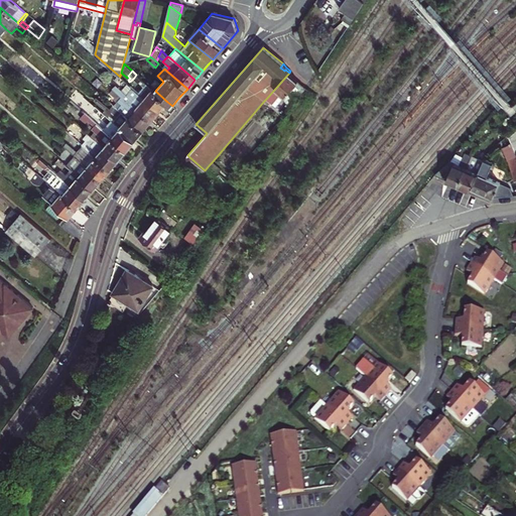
[(290,109),(308,89),(298,81),(289,73),(266,99),(270,102),(272,104),(273,104),(281,94),(285,97),(288,92),(293,95),(287,103),(285,105),(290,109)]
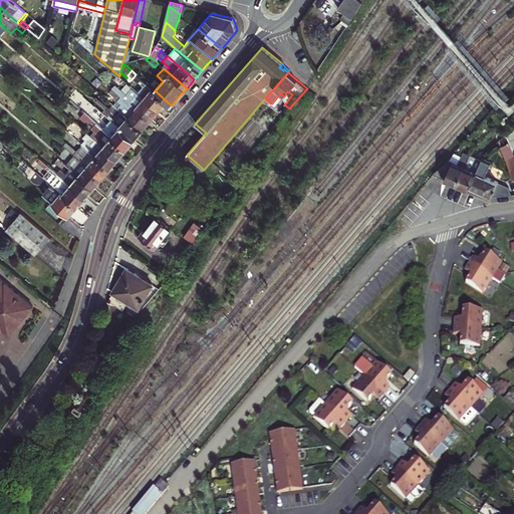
[(136,74),(134,77),(135,79),(130,85),(138,92),(160,111),(164,105),(167,101),(155,90),(136,74)]
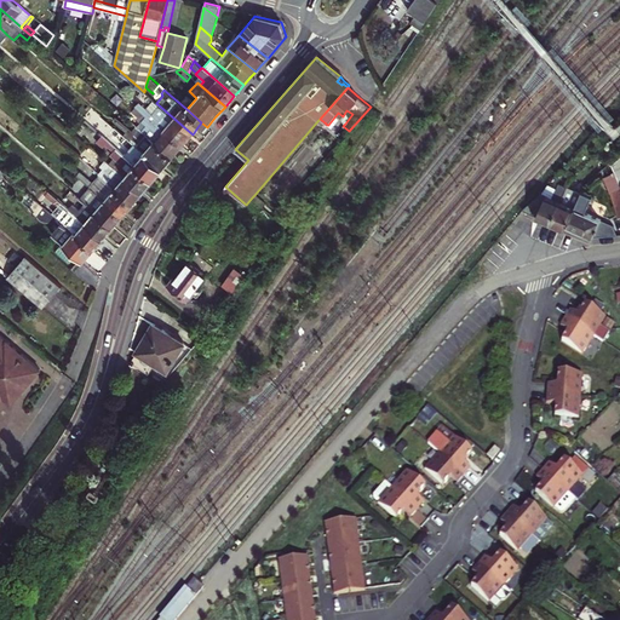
[(166,112),(156,103),(150,98),(144,105),(160,120),(166,112)]
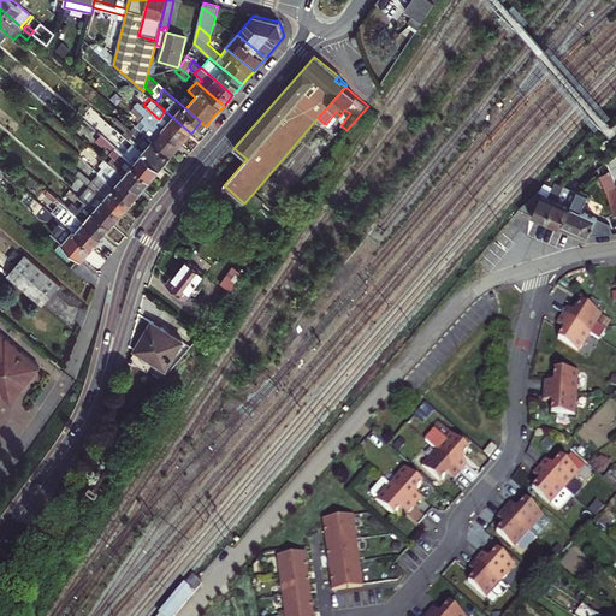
[(165,111),(159,119),(143,105),(138,101),(135,106),(181,144),(187,138),(191,134),(165,111)]
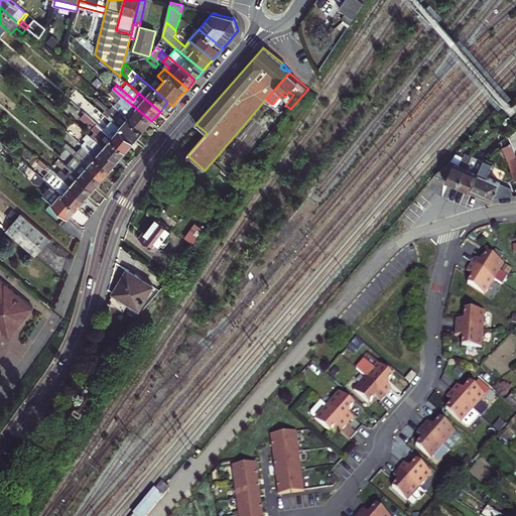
[(148,125),(151,121),(113,89),(110,92),(119,100),(118,101),(122,104),(118,109),(122,113),(143,130),(148,125)]
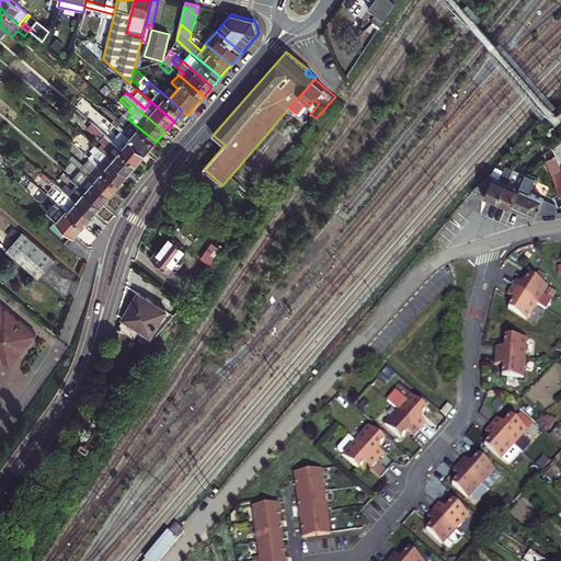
[(310,105),(307,107),(312,112),(319,103),(313,100),(310,105)]
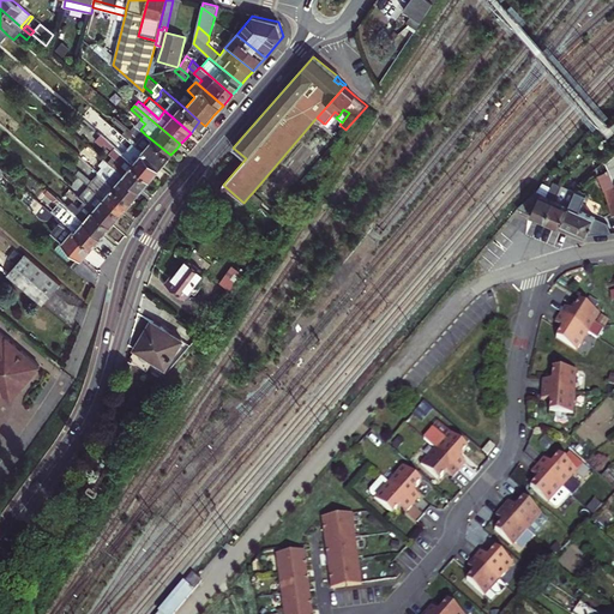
[(336,118),(339,115),(335,112),(325,124),(329,127),(336,118)]
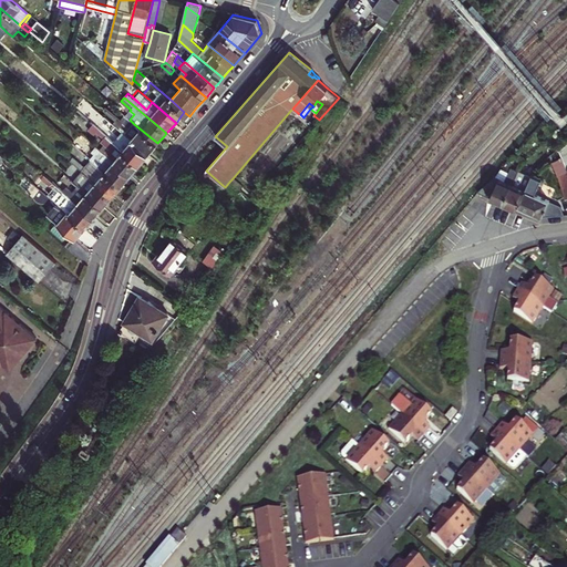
[(125,116),(122,120),(106,106),(103,111),(115,121),(113,123),(116,126),(123,132),(125,134),(134,124),(130,120),(125,116)]
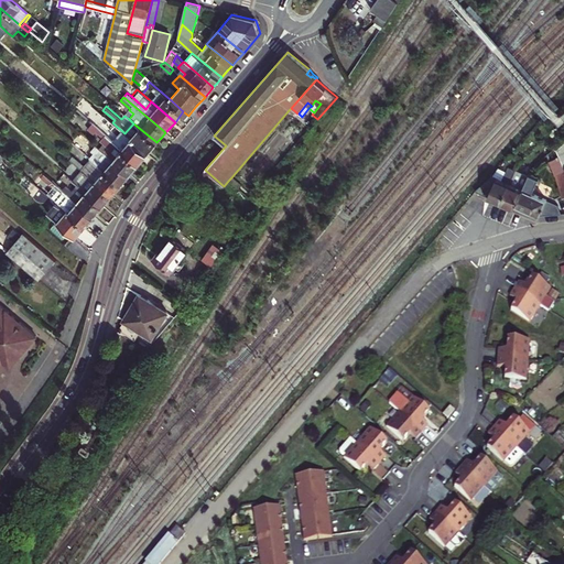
[(100,121),(111,130),(116,126),(112,122),(105,116),(104,116),(100,121)]
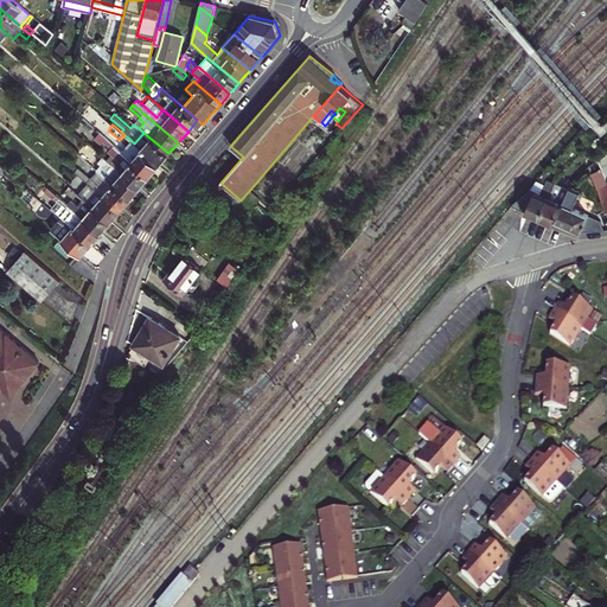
[(165,159),(168,153),(144,133),(134,144),(135,145),(159,165),(165,159)]
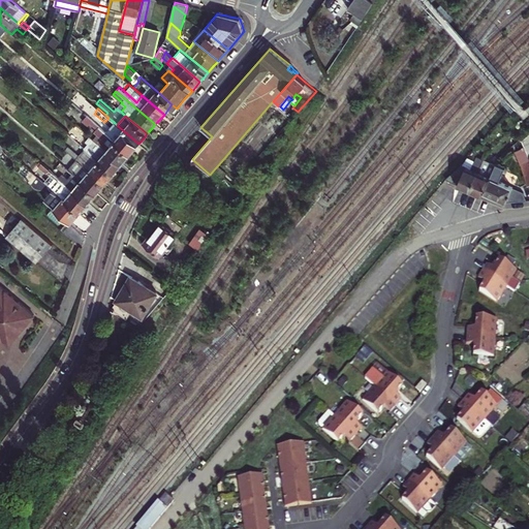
[(97,129),(99,127),(87,117),(83,121),(88,125),(90,123),(97,129)]
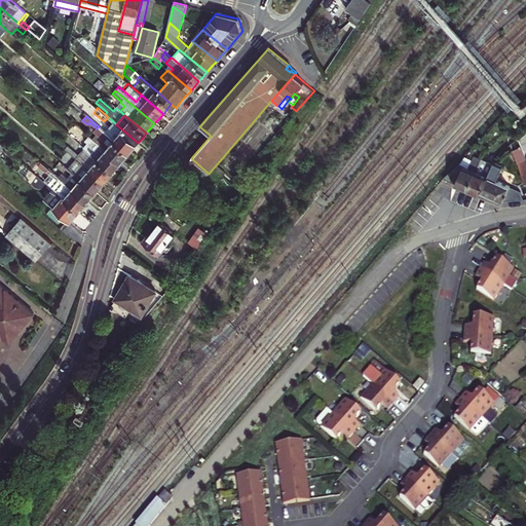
[(106,133),(109,135),(117,125),(116,124),(114,122),(106,133)]
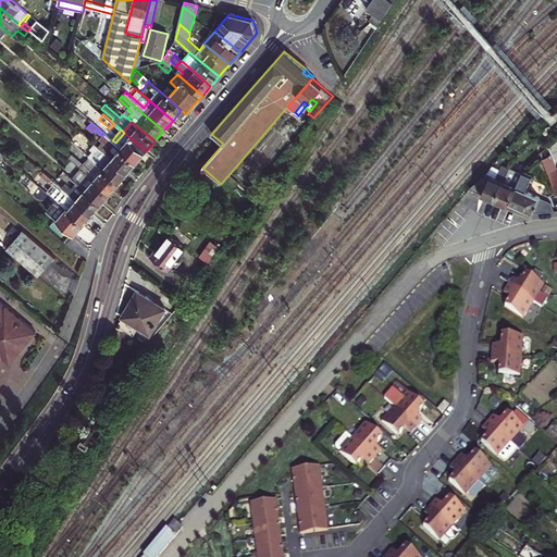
[(141,157),(146,151),(124,133),(115,143),(137,161),(141,157)]
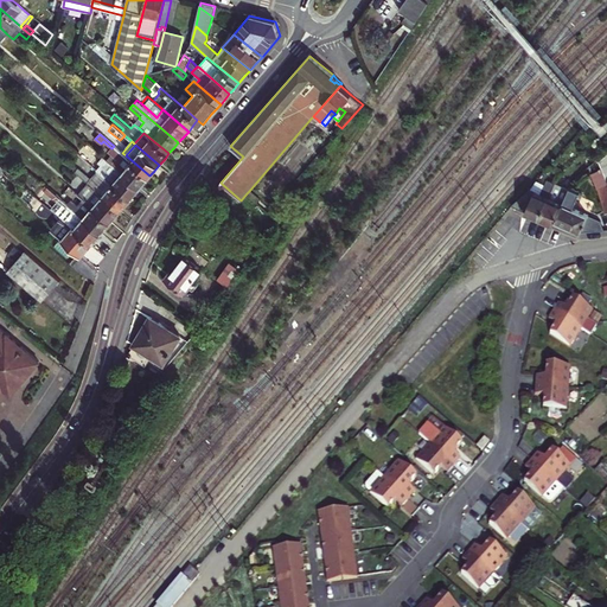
[(145,183),(149,176),(126,155),(122,153),(114,146),(112,148),(108,152),(116,159),(112,164),(140,187),(145,183)]
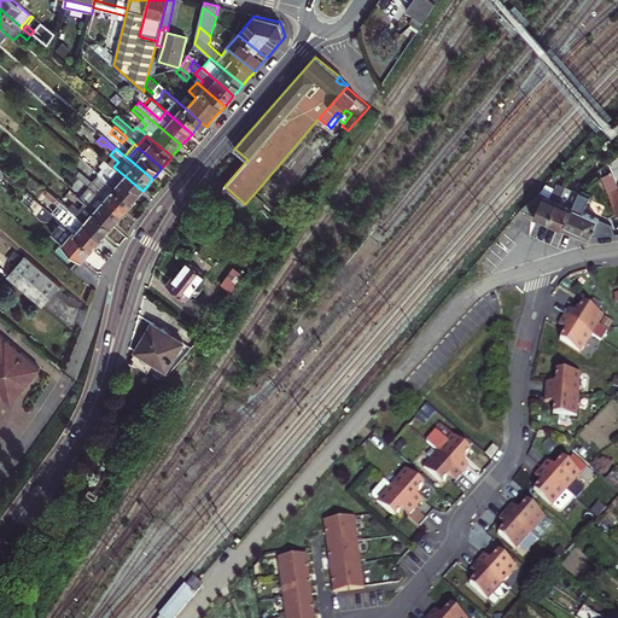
[(138,197),(143,191),(114,167),(105,159),(100,165),(103,168),(98,173),(99,175),(133,203),(138,197)]
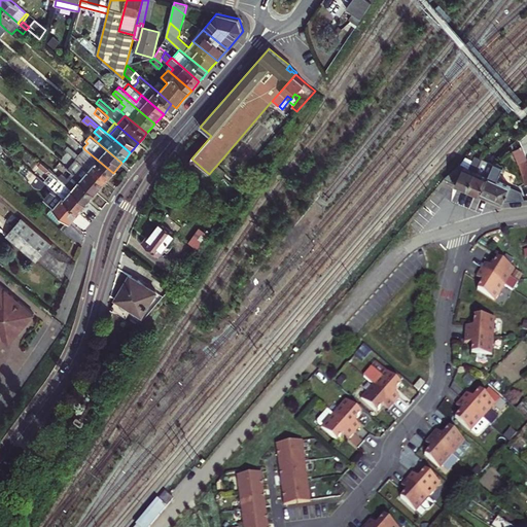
[(109,177),(113,173),(84,149),(78,155),(67,146),(66,149),(77,159),(105,182),(109,177)]
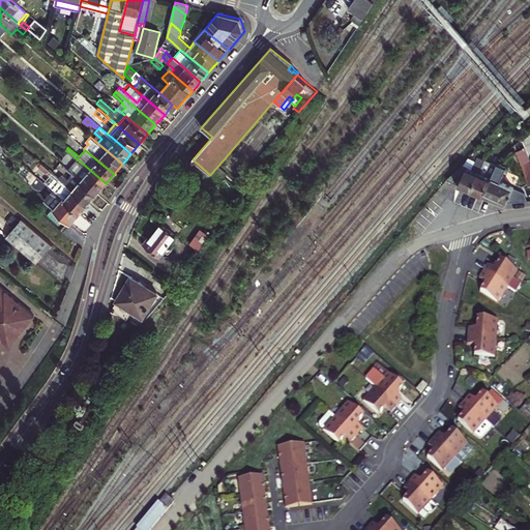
[(529,183),(529,159),(525,148),(517,152),(529,184),(529,183)]
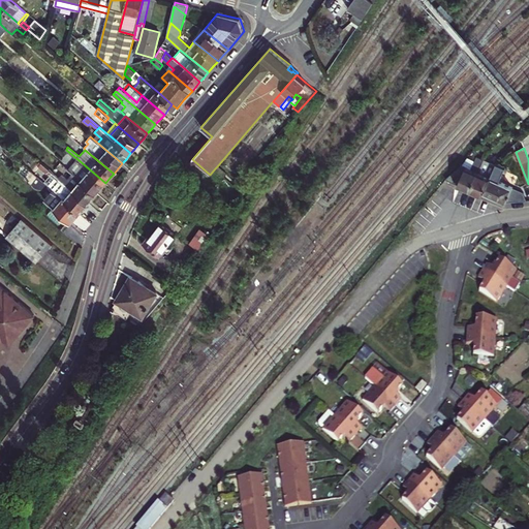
[(450,175),(446,180),(459,185),(470,190),(484,159),(476,156),(474,161),(471,168),(467,166),(462,164),(450,175)]
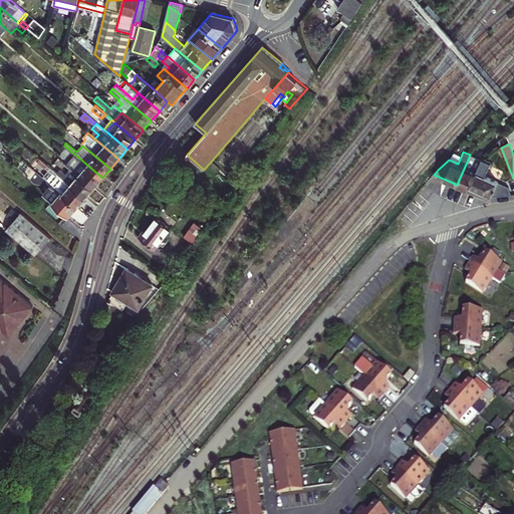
[(97,184),(102,178),(75,155),(67,165),(71,169),(93,188),(97,184)]
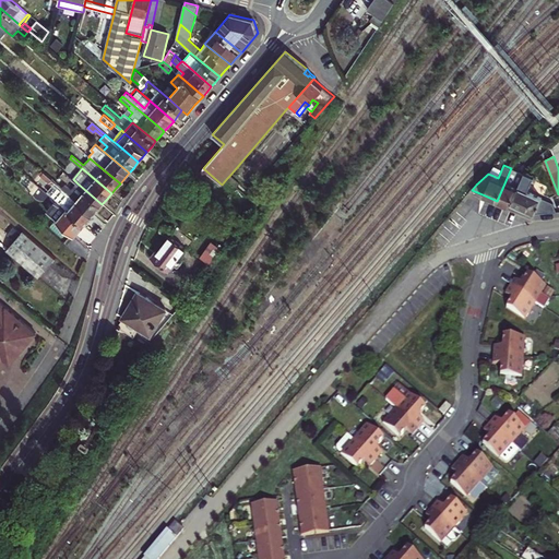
[(504,204),(510,206),(511,203),(519,187),(518,187),(524,174),(511,168),(497,201),(504,204)]
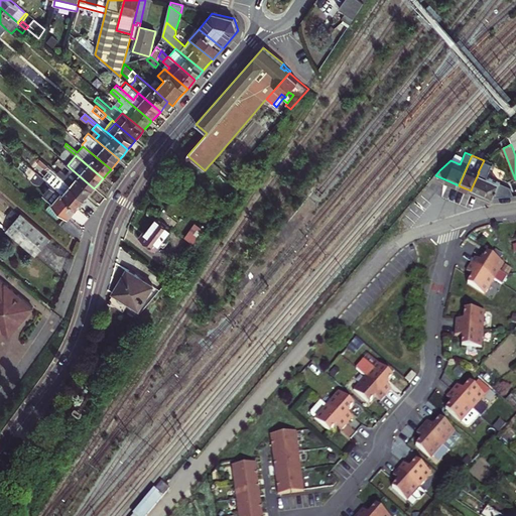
[(485,192),(494,198),(515,196),(511,187),(487,176),(493,162),(485,159),(484,160),(478,172),(479,172),(472,187),(485,192)]
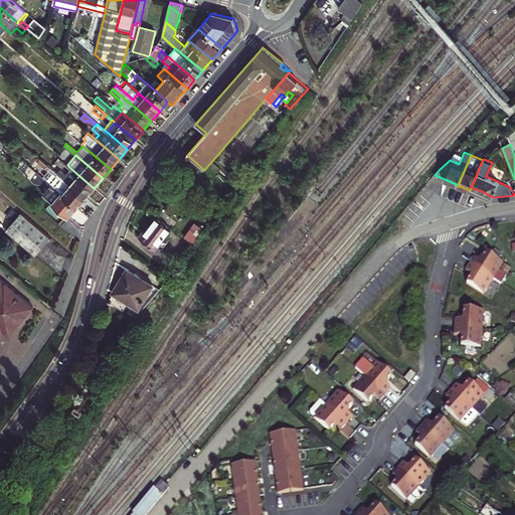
[(217,172),(219,169),(211,162),(209,164),(217,172)]
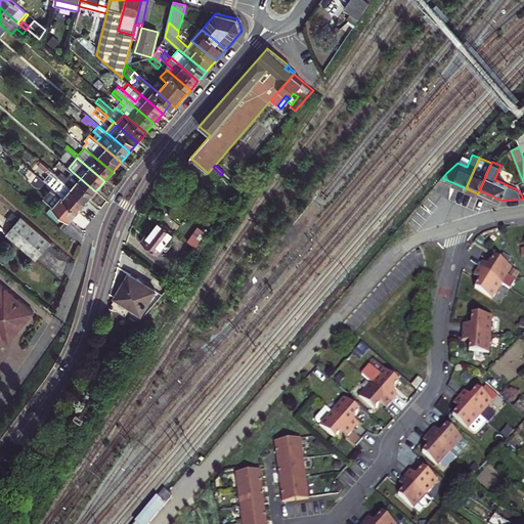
[(83,206),(87,201),(61,179),(52,171),(48,168),(47,170),(50,173),(57,180),(51,186),(58,193),(62,197),(79,211),(83,206)]
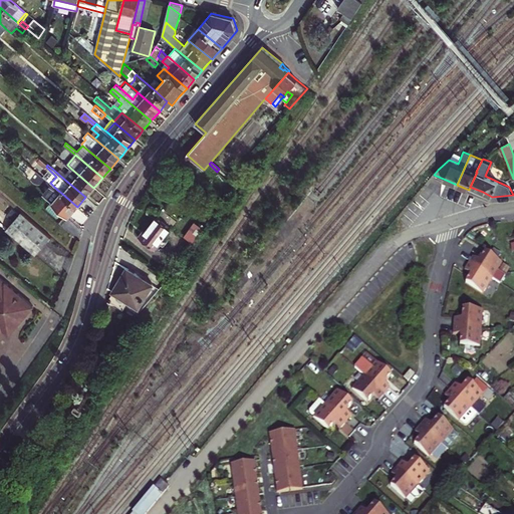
[(26,179),(35,170),(30,166),(22,175),(26,179)]
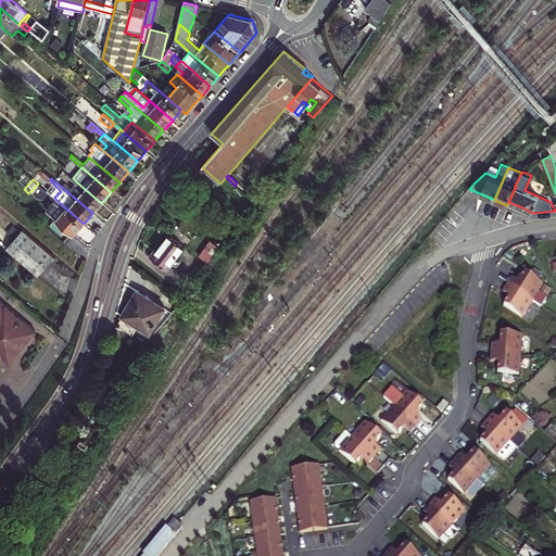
[(98,207),(101,203),(77,182),(72,189),(68,186),(65,190),(92,213),(98,207)]
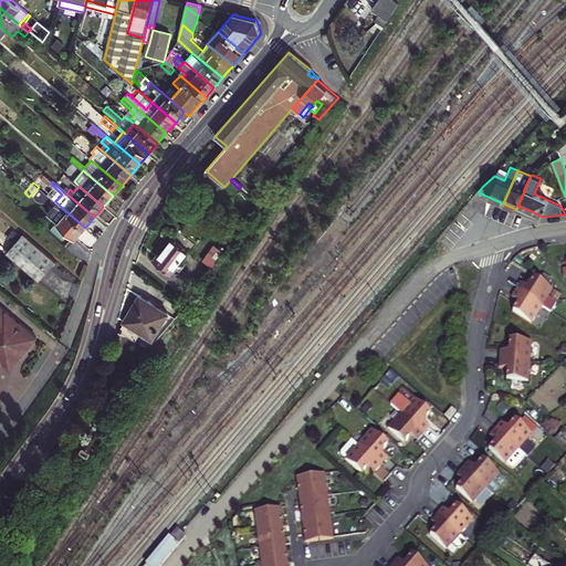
[(59,222),(67,212),(63,209),(54,219),(59,222)]
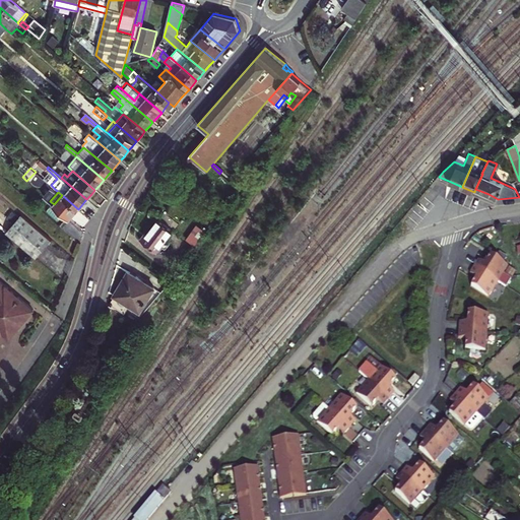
[(74,213),(78,209),(62,195),(54,204),(70,218),(74,213)]
